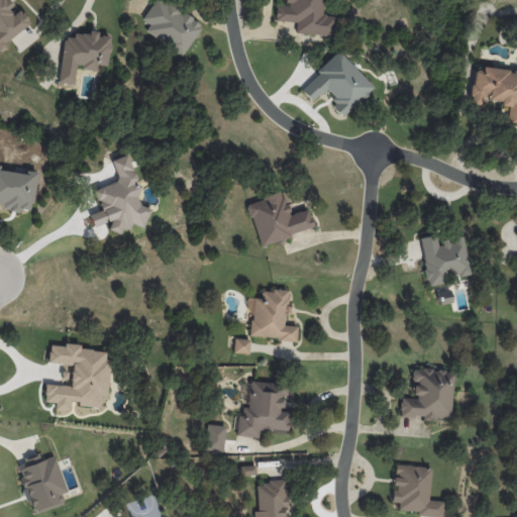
[(0,0),(0,46),(30,23),(19,9),(14,13),(4,0),(0,0)]
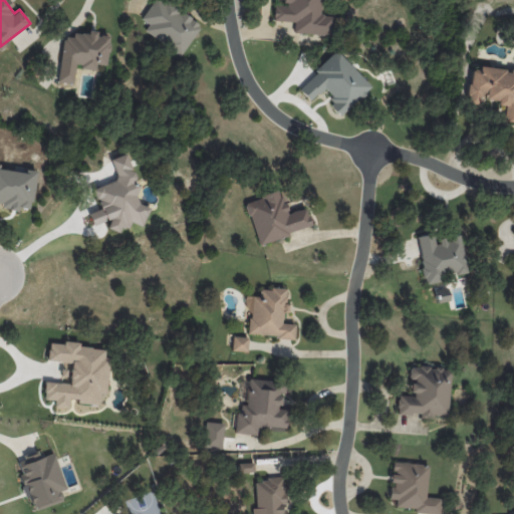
[(181,55),(200,25),(161,0),(153,0),(141,19),(149,24),(144,31),(181,55)]
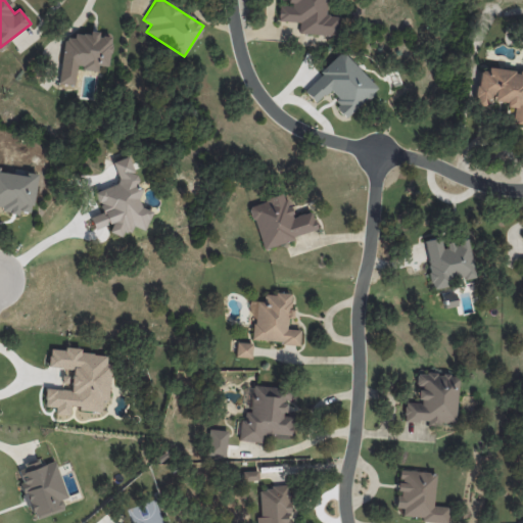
[(278,21),(299,22),(298,33),(335,36),(336,15),(325,14),(325,0),(288,0),(289,5),(278,4),(278,21)]
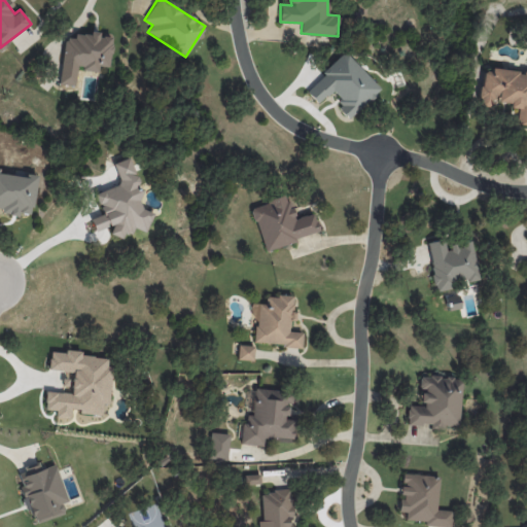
[(59,84),(74,85),(76,69),(98,71),(98,66),(109,67),(112,36),(90,34),(90,37),(65,34),(59,84)]
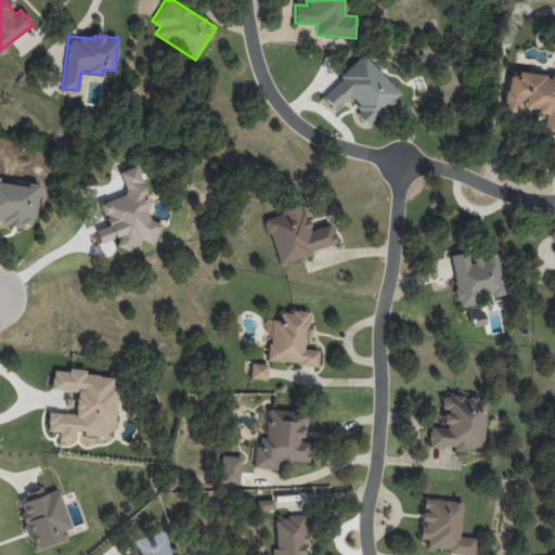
[(322,95),(335,110),(346,99),(370,124),(400,94),(363,55),(322,95)]
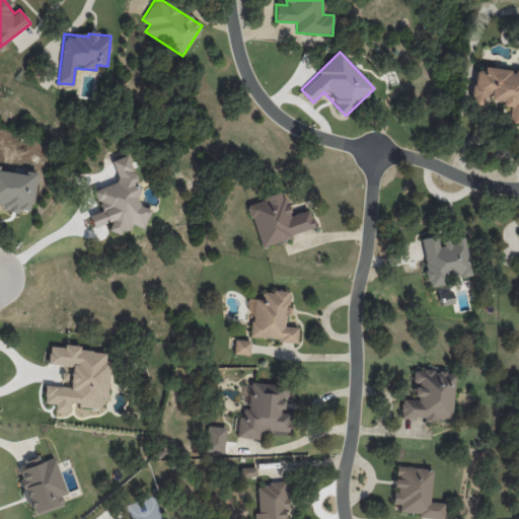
[(518,71),(475,67),(471,104),(486,105),(486,102),(510,104),(509,122),(518,123),(518,71)]
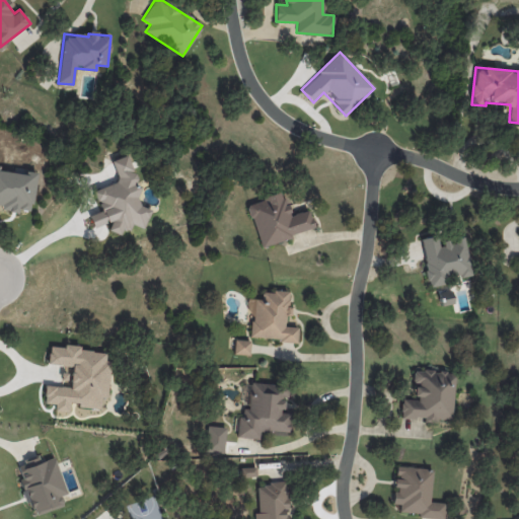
[(260,245),(313,230),(308,210),(288,216),(282,193),(247,203),(260,245)]
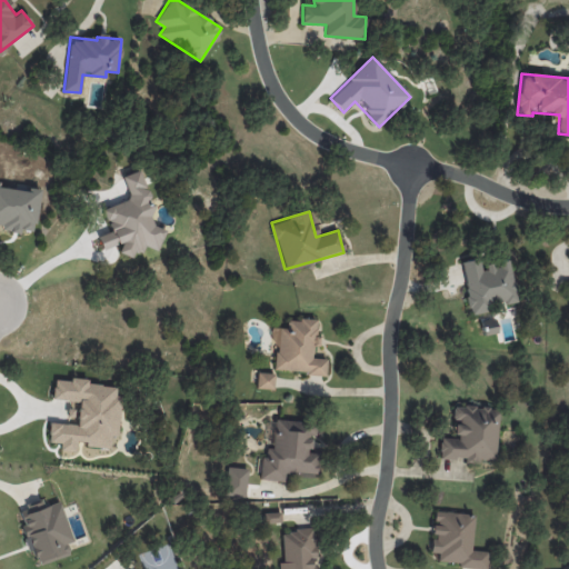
[(519,301),(507,259),(496,262),(497,263),(480,269),(477,258),(458,263),(473,316),(492,309),(491,305),(505,301),(506,306),(519,301)]
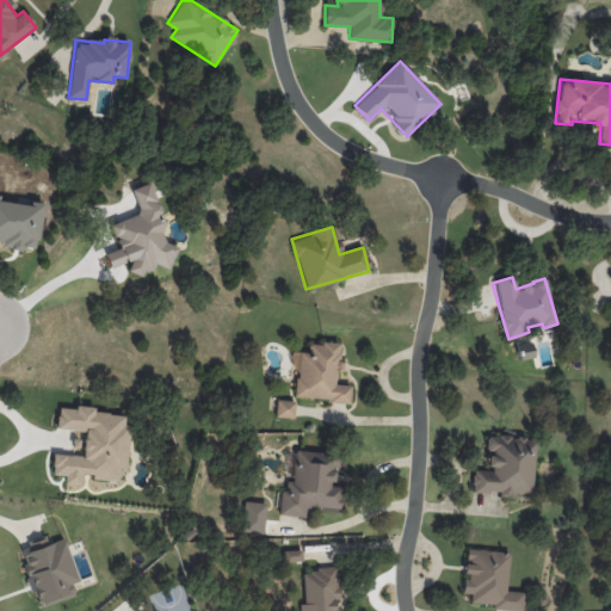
[(292,399),(349,401),(350,386),(334,384),(335,371),(338,371),(340,344),(308,343),(307,352),(295,351),(292,399)]
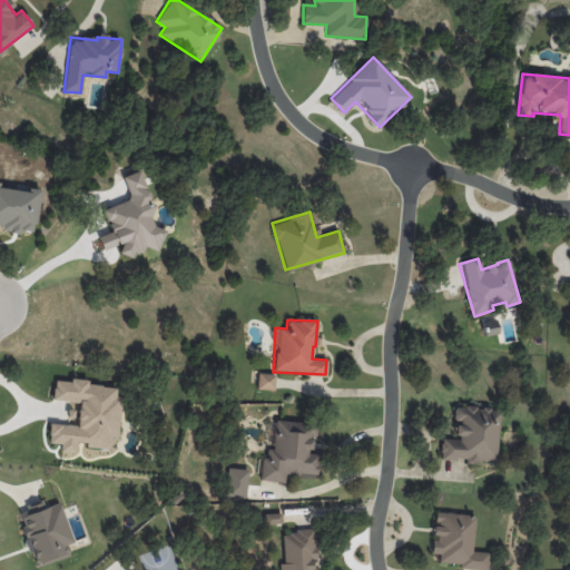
[(274,374),(257,373),(257,390),(274,391),(274,374)]
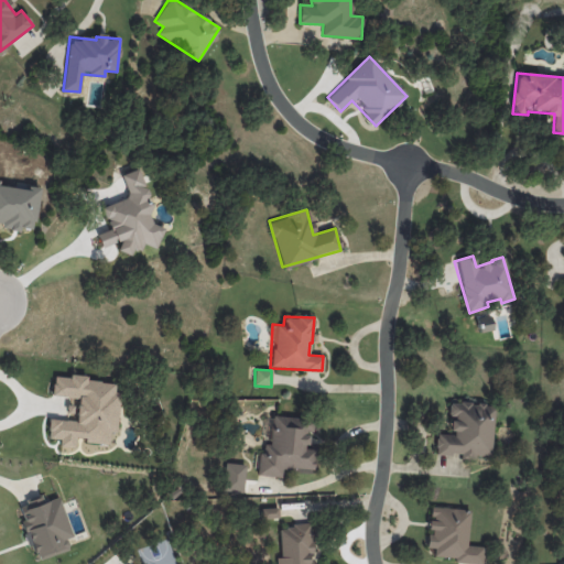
[(117,381),(87,381),(87,376),(53,376),(52,397),(77,398),(77,405),(66,405),(66,419),(47,418),(47,438),(58,440),(58,446),(76,447),(76,442),(109,442),(109,431),(117,432),(117,381)]
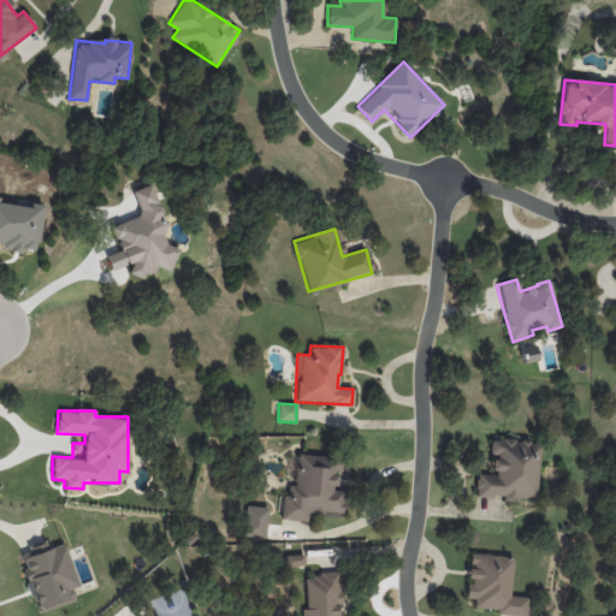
[(538,440),(490,440),(489,455),(492,455),(491,474),(475,473),(475,496),(503,497),(503,499),(537,499),(538,440)]
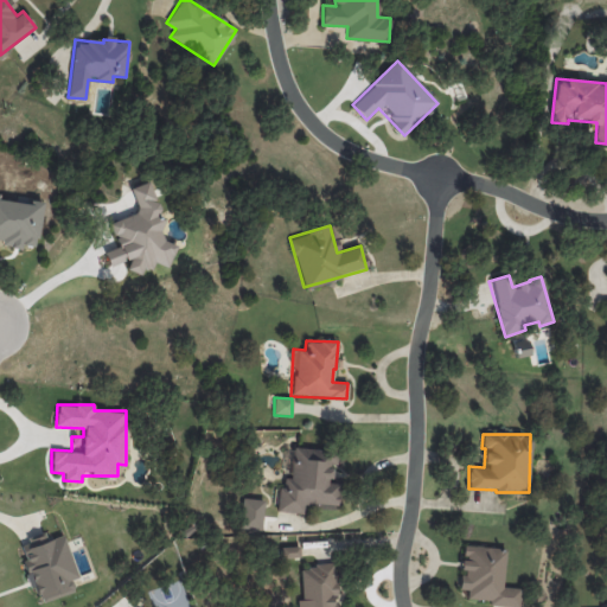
[(278,512),(304,513),(305,503),(336,505),(338,484),(332,483),(334,451),(293,447),(291,479),(281,478),(278,512)]
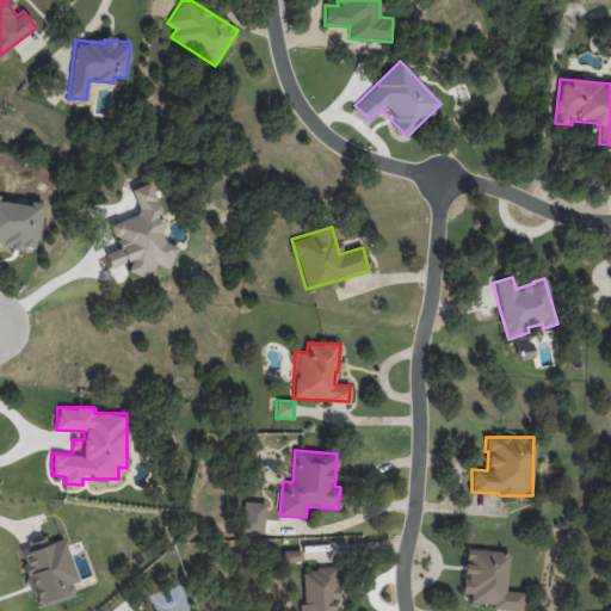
[(261,534),(265,504),(244,501),(241,532),(261,534)]
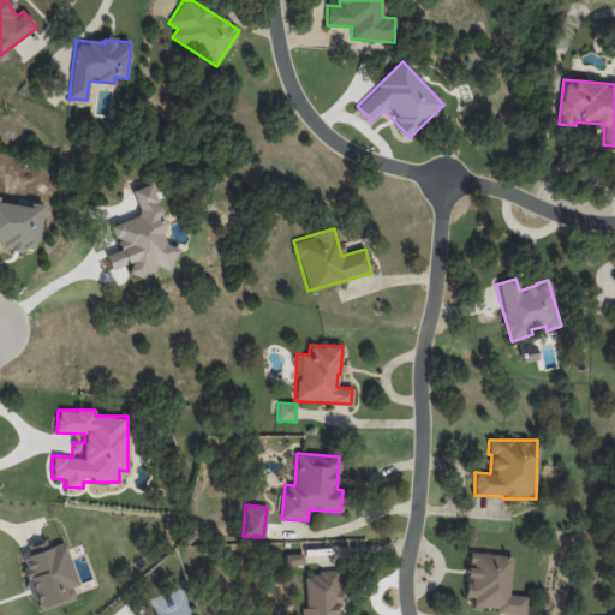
[(65,542),(47,547),(46,543),(21,549),(36,609),(75,599),(72,587),(77,586),(65,542)]
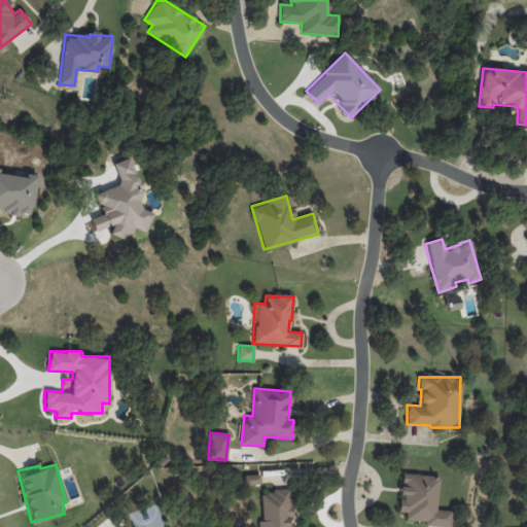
[(259,484),(259,475),(244,476),(244,484),(259,484)]
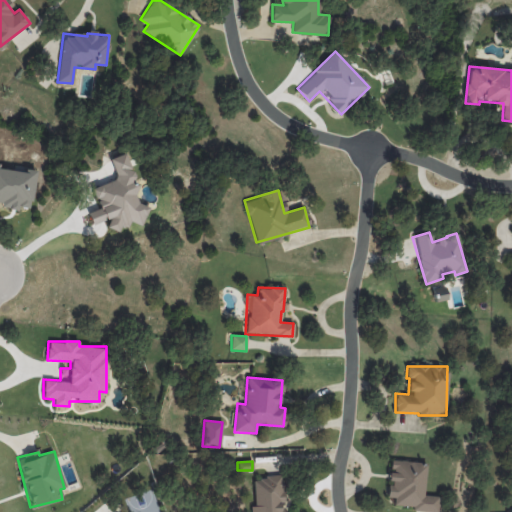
[(437,510),(438,496),(424,495),(425,462),(391,461),(390,472),(388,472),(387,497),(393,497),(393,508),(437,510)]
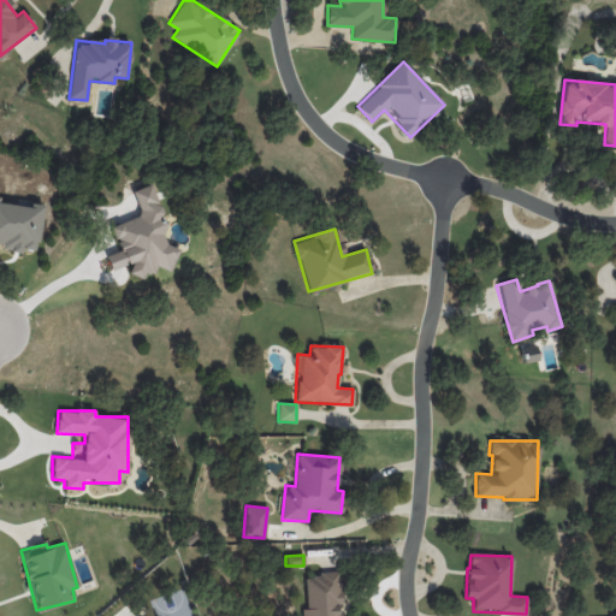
[(301,615),(338,615),(338,604),(342,604),(341,573),(304,575),(306,609),(301,609),(301,615)]
